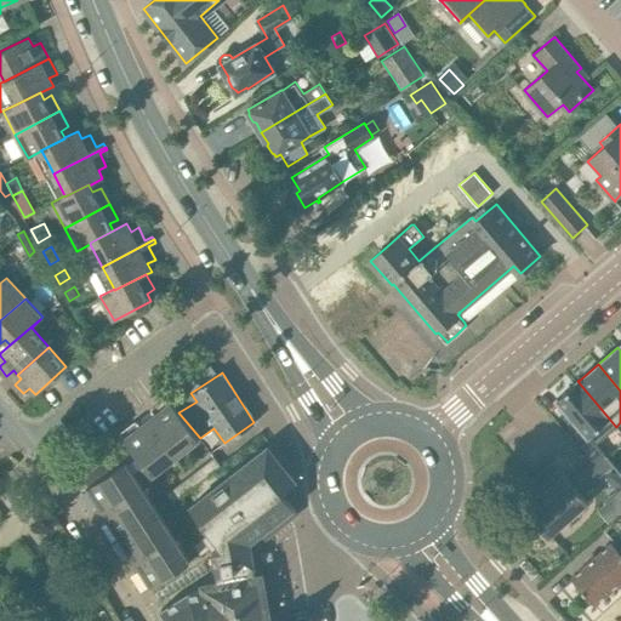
[(577,381),(557,399),(586,433),(575,443),(592,463),(605,453),(597,443),(616,427),(577,381)]
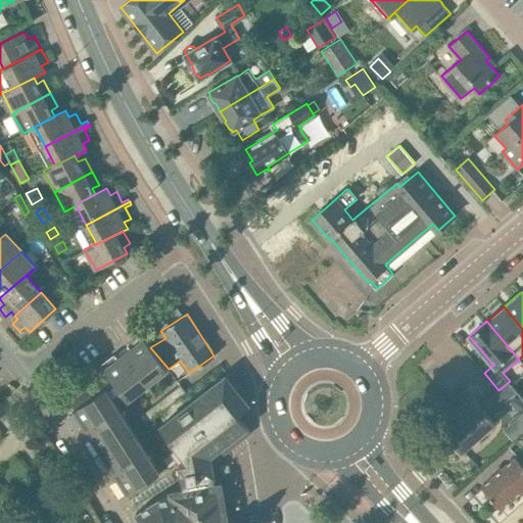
[(168,368),(150,347),(145,339),(131,348),(129,344),(128,345),(131,349),(126,352),(124,349),(122,350),(145,385),(168,368)]
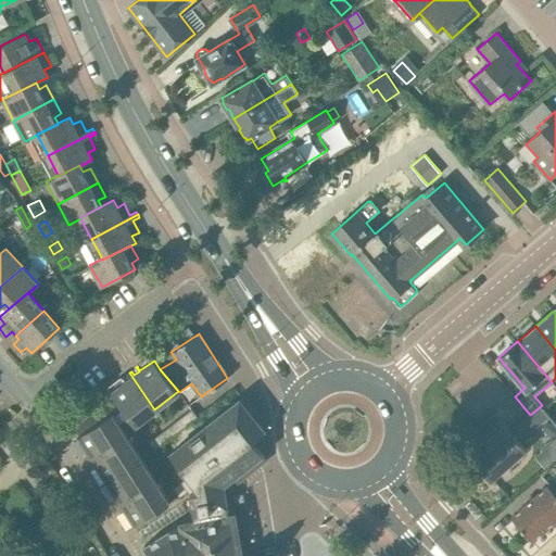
[(136,424),(154,409),(129,373),(128,374),(130,378),(126,380),(124,377),(123,378),(126,382),(112,392),(117,399),(124,407),(136,424)]
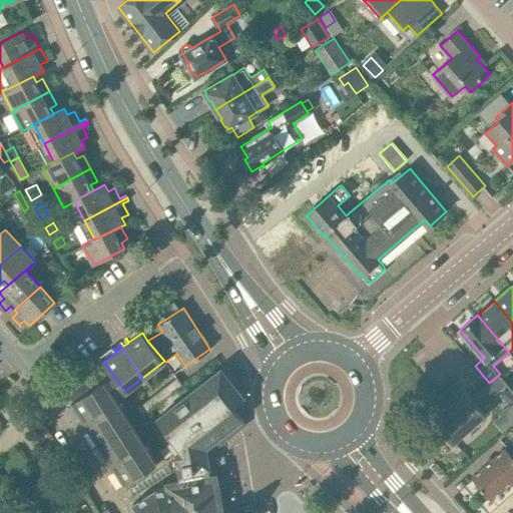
[(212,450),(234,433),(246,424),(233,407),(244,398),(236,387),(239,384),(224,366),(202,385),(203,386),(152,426),(167,445),(172,453),(173,454),(179,480),(167,482),(168,487),(156,489),(133,504),(138,512),(239,512),(237,503),(230,505),(228,494),(227,494),(226,490),(220,491),(221,495),(220,495),(215,467),(226,465),(224,455),(213,457),(212,450)]
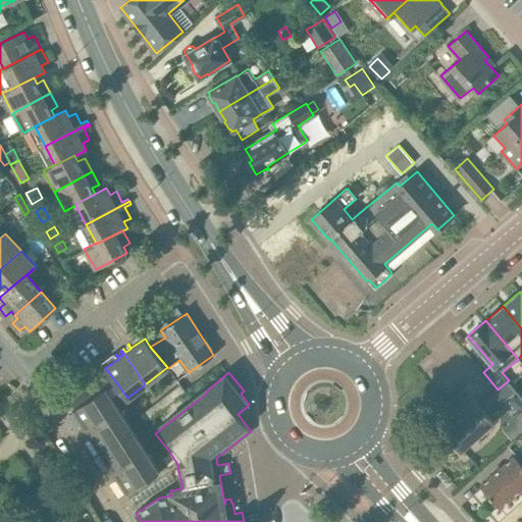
[(109,387),(116,382),(110,374),(103,378),(109,387)]
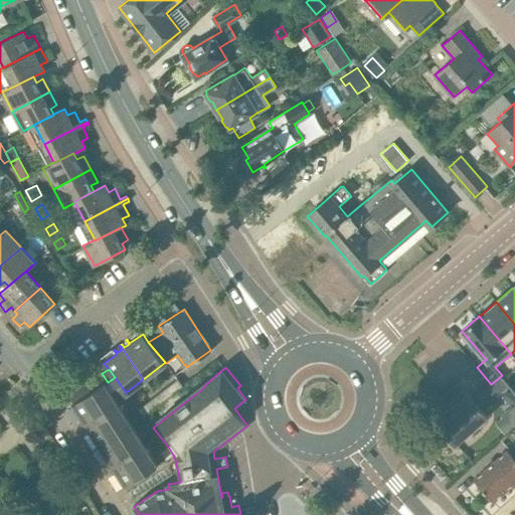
[(101,386),(106,383),(108,382),(102,373),(96,377),(101,386)]
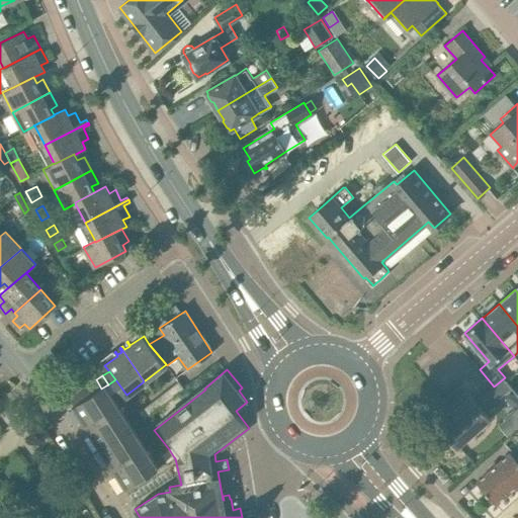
[(95,393),(101,389),(96,379),(89,384),(95,393)]
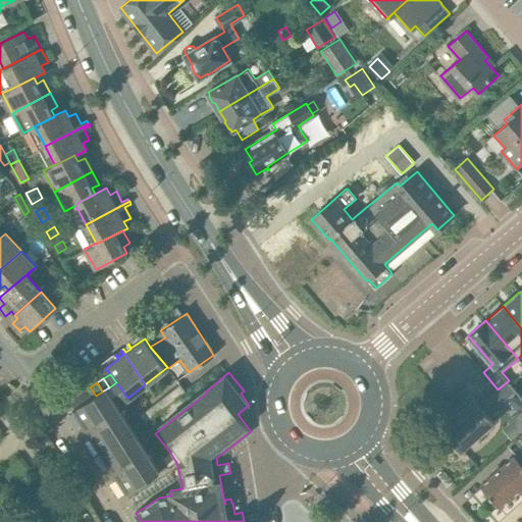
[(177,398),(186,392),(179,383),(172,389),(177,398)]
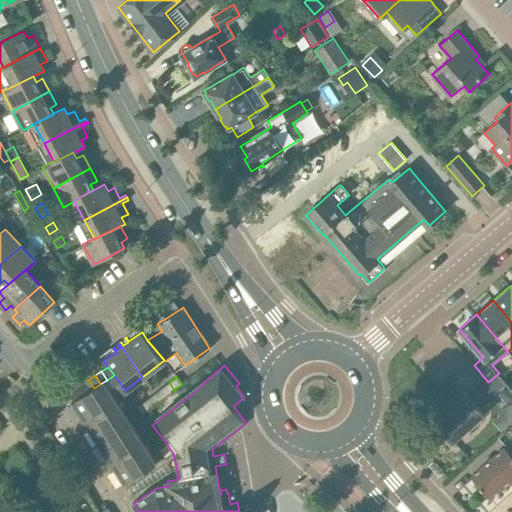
[(87,392),(94,388),(88,380),(82,384),(87,392)]
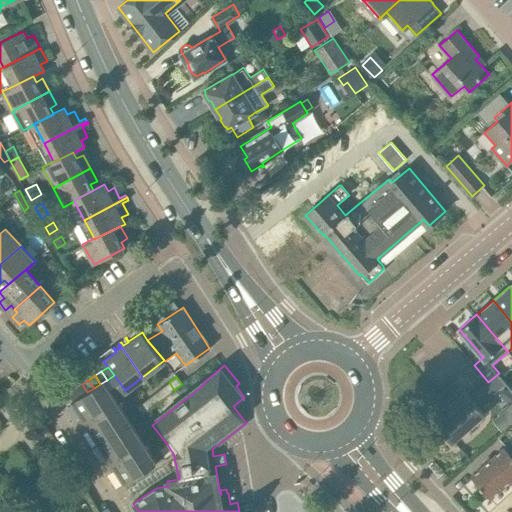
[(81,424),(117,401),(105,381),(100,384),(94,388),(87,392),(81,396),(74,400),(72,401),(80,415),(77,417),(78,418),(81,416),(84,420),(80,422),(81,424)]
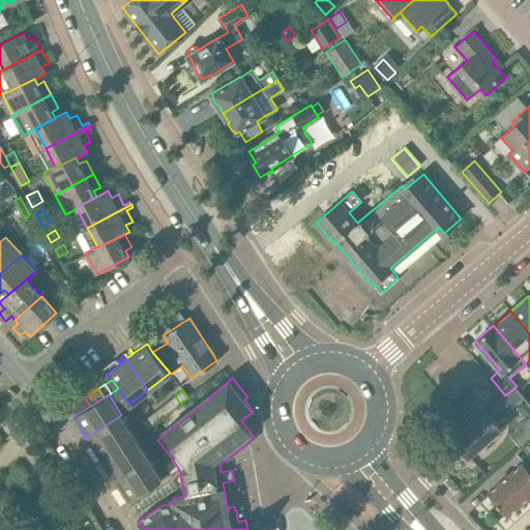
[(173,410),(180,404),(175,395),(167,402),(173,410)]
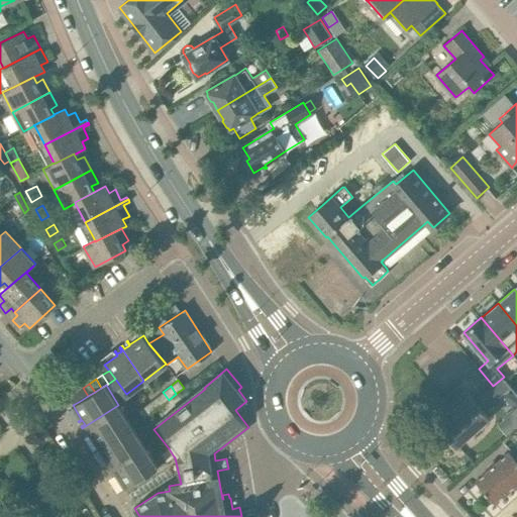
[(82,400),(88,396),(83,388),(76,392),(82,400)]
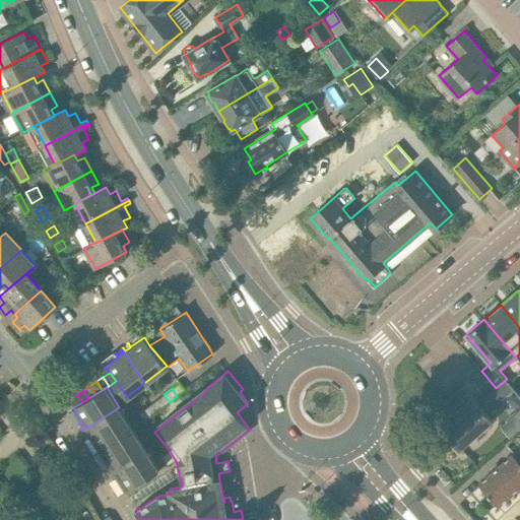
[(472,397),(446,421),(452,429),(446,434),(459,449),(476,435),(478,437),(492,426),(489,424),(493,419),(486,412),(499,401),(492,393),(479,404),(472,397)]
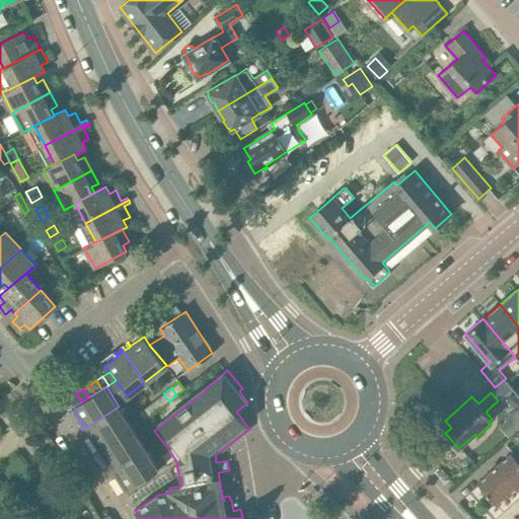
[(75,405),(82,401),(76,393),(70,397),(75,405)]
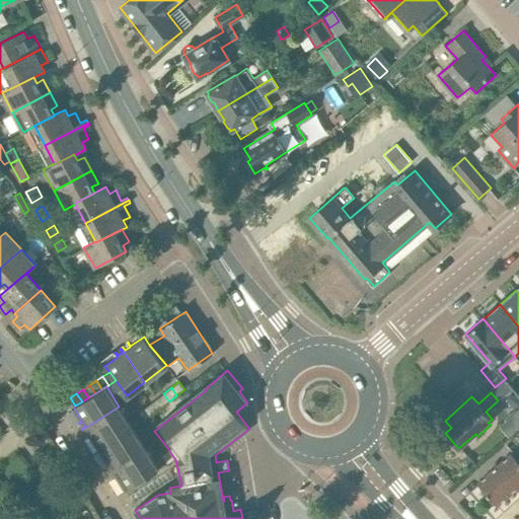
[(161,408),(169,401),(163,393),(155,399),(161,408)]
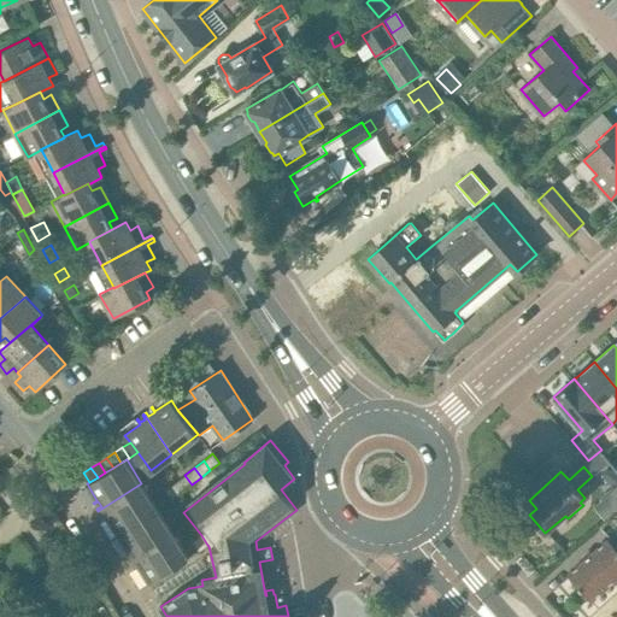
[(510,472),(500,481),(507,489),(517,480),(510,472)]
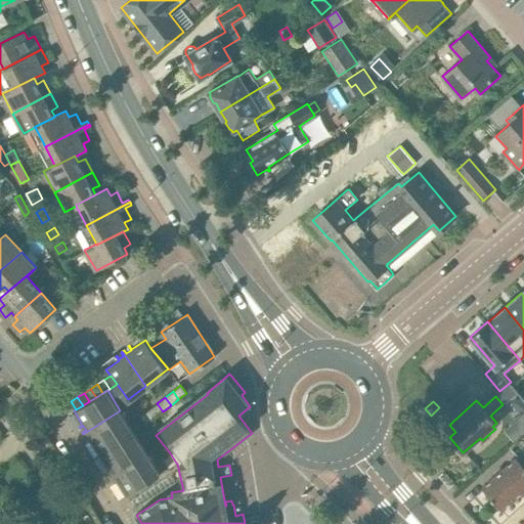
[(155,418),(163,411),(157,403),(149,409),(155,418)]
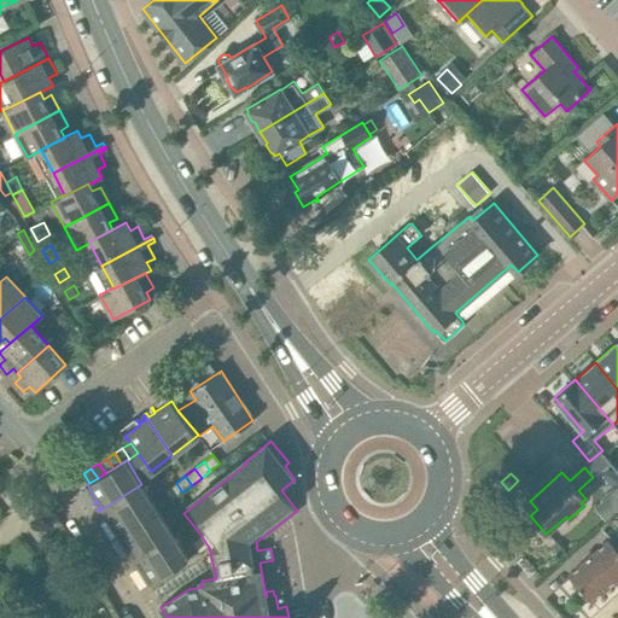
[(174,500),(182,493),(176,483),(167,490),(174,500)]
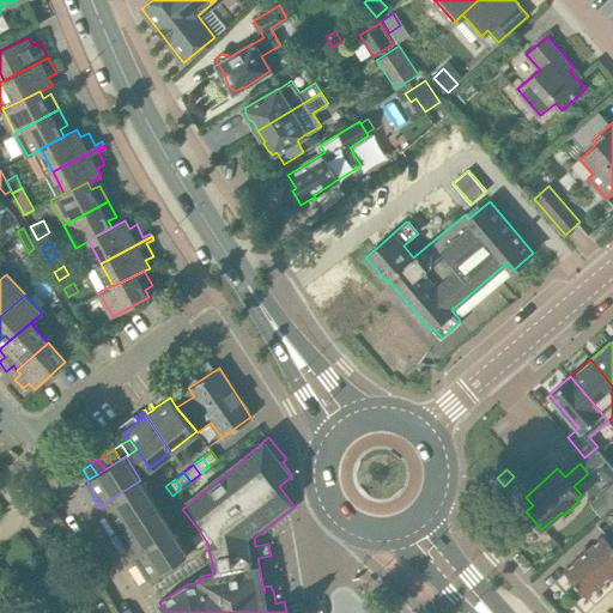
[(117,529),(156,505),(140,480),(97,508),(99,510),(103,508),(107,513),(102,515),(103,516),(107,514),(117,529)]
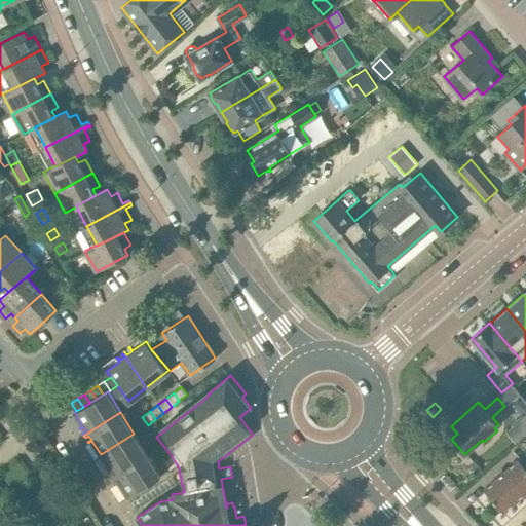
[(110,478),(147,454),(134,434),(101,454),(109,468),(106,471),(107,472),(110,468),(113,474),(109,476),(110,478)]
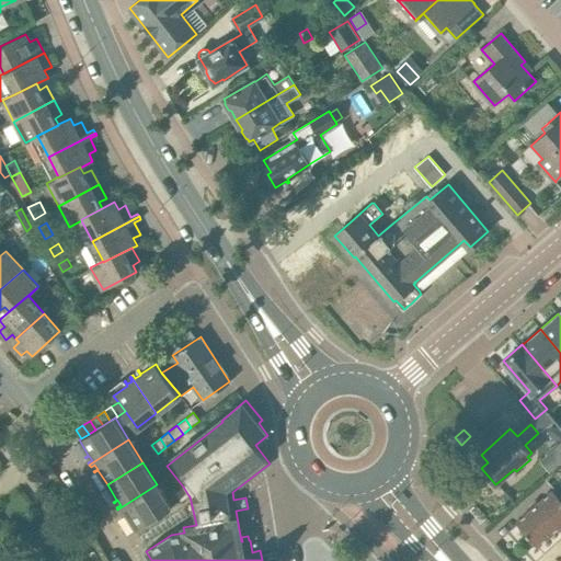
[(135,530),(136,529),(172,507),(157,484),(117,510),(118,512),(123,508),(126,514),(122,516),(123,517),(125,515),(135,530)]
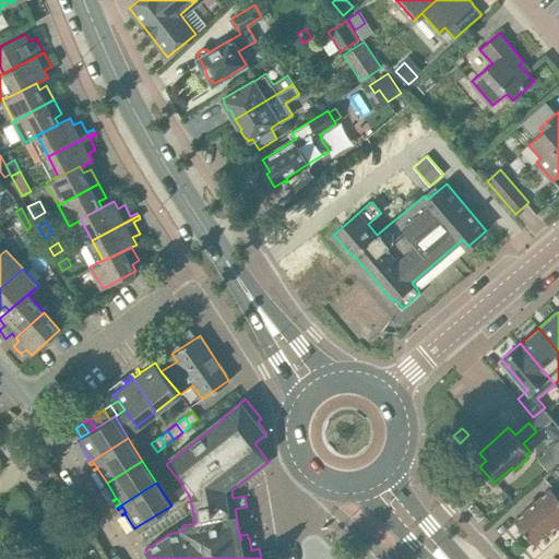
[(181,499),(188,494),(182,485),(175,490),(181,499)]
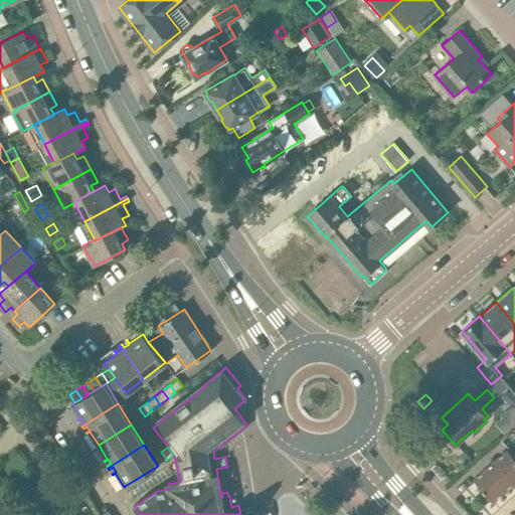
[(474,479),(494,501),(514,482),(514,457),(508,449),(474,479)]
